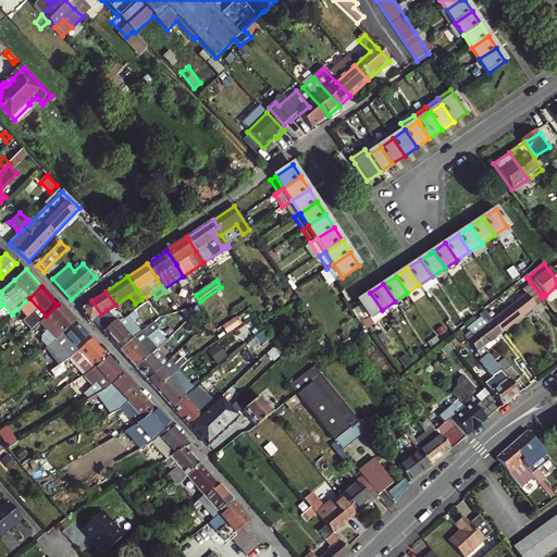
[(382,310),(370,293),(358,301),(369,319),(382,310)]
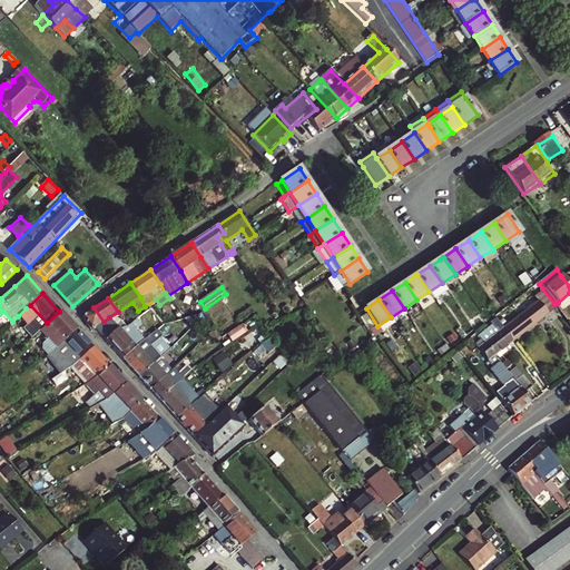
[(538,301),(503,328),(514,342),(549,314),(538,301)]
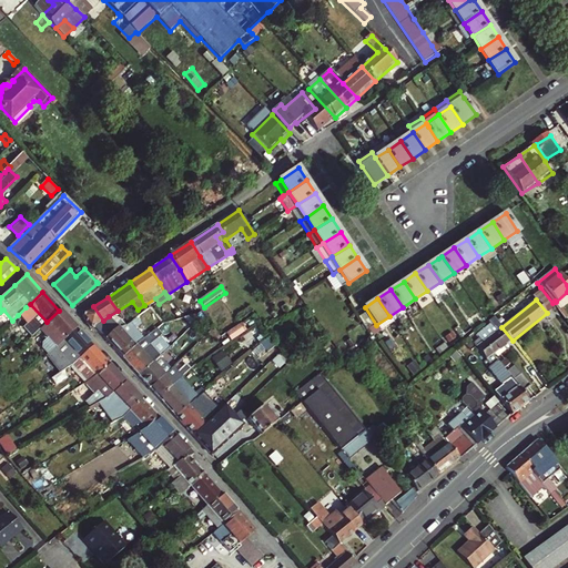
[(93,306),(84,313),(84,318),(90,328),(93,327),(105,340),(119,327),(109,316),(103,321),(93,306)]
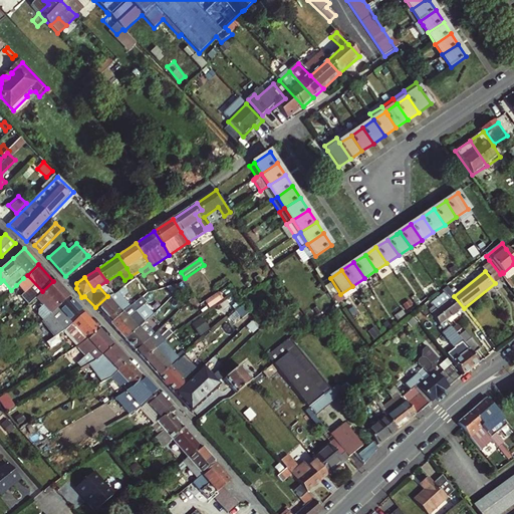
[(23,278),(16,285),(23,292),(30,286),(23,278)]
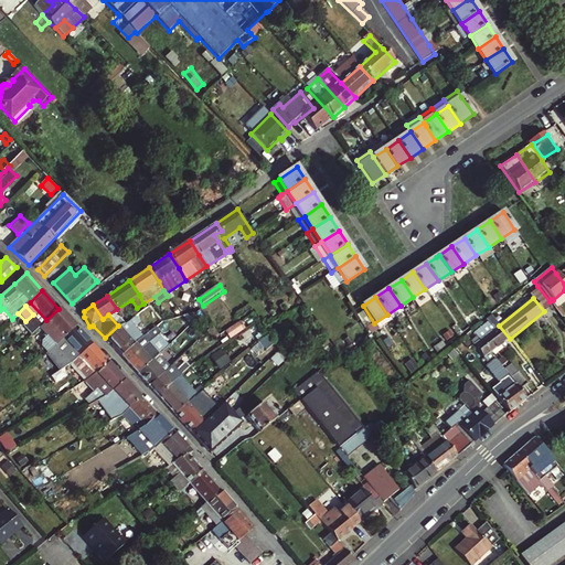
[(50,349),(56,343),(75,327),(59,309),(46,320),(41,326),(48,333),(44,342),(50,349)]
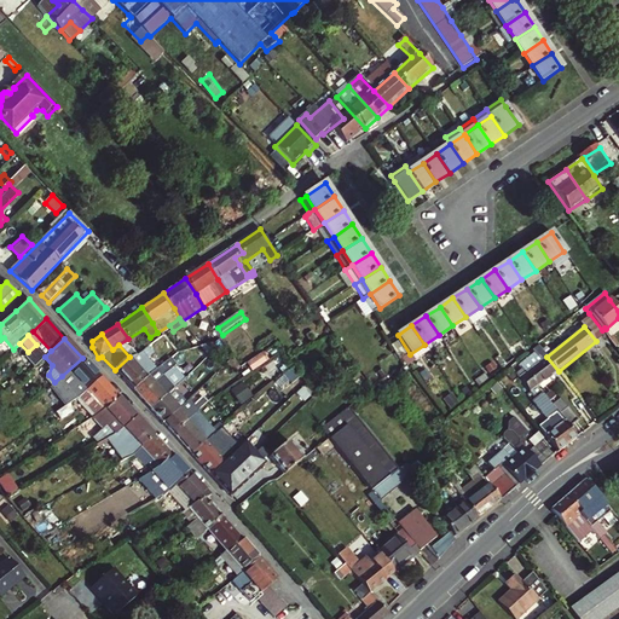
[(424,345),(410,354),(414,360),(428,351),(424,345)]
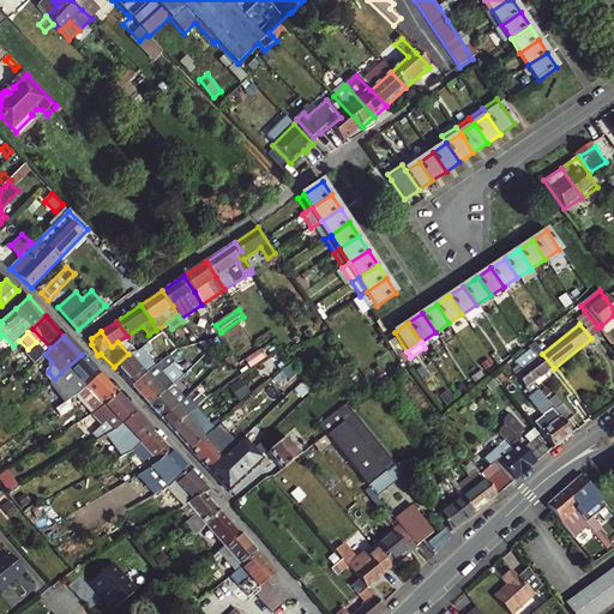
[(264,348),(247,357),(252,366),(269,356),(264,348)]
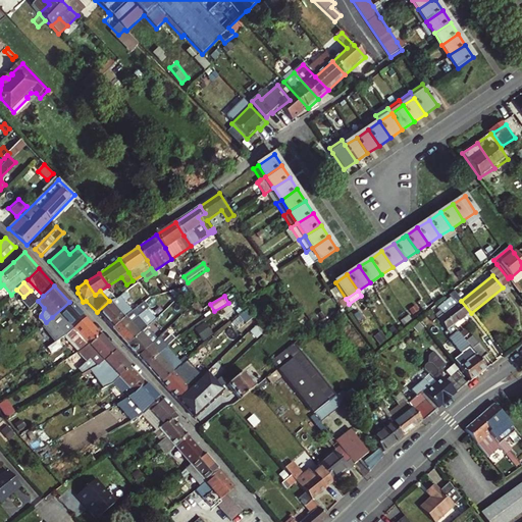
[(144,300),(125,318),(113,329),(128,346),(140,334),(147,328),(156,319),(155,318),(145,309),(149,305),(144,300)]
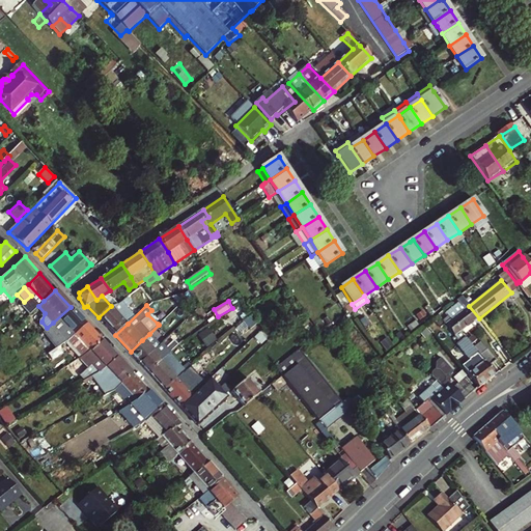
[(115,335),(128,324),(114,309),(111,306),(99,317),(115,335)]
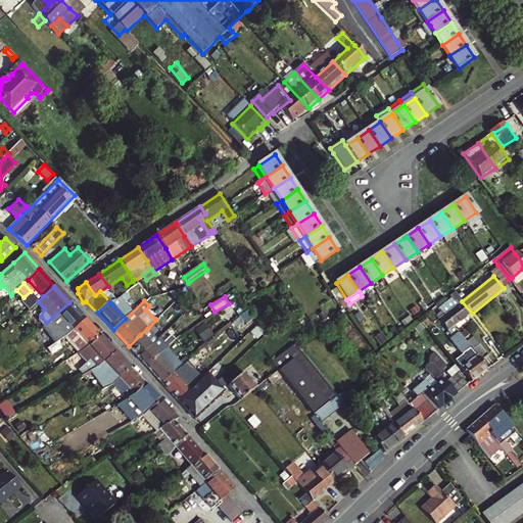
[(455,327),(472,314),(462,301),(438,320),(450,335),(457,331),(458,331),(455,327)]
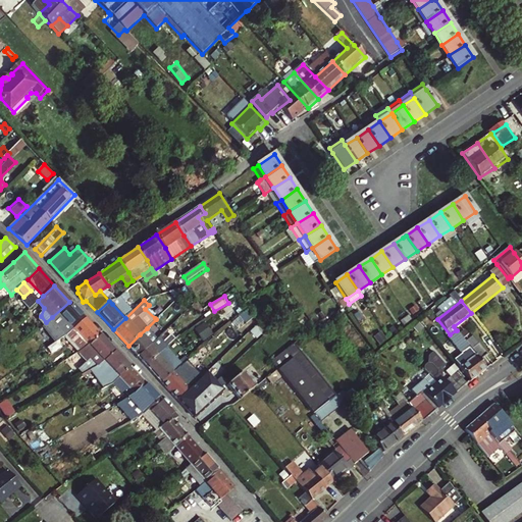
[(53,342),(74,327),(85,318),(69,302),(52,317),(46,322),(41,326),(53,342)]
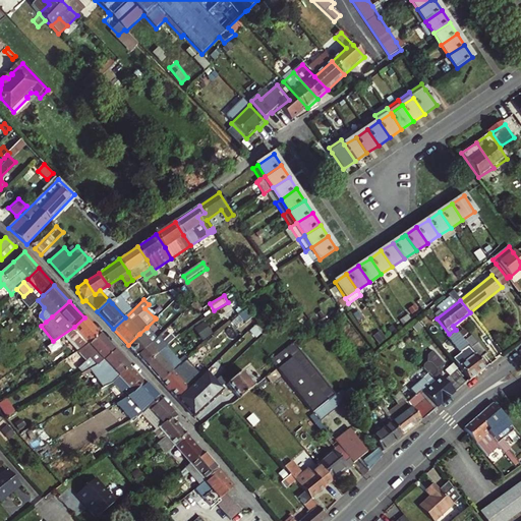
[(159,314),(149,304),(145,308),(155,317),(156,319),(159,314)]
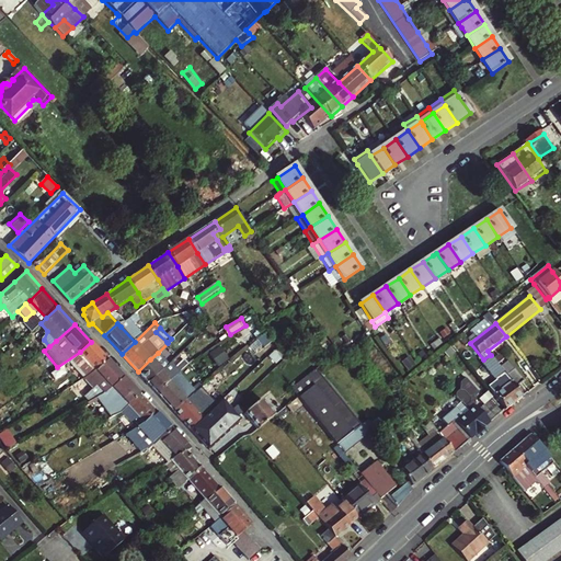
[(271,341),(264,332),(256,338),(262,346),(271,341)]
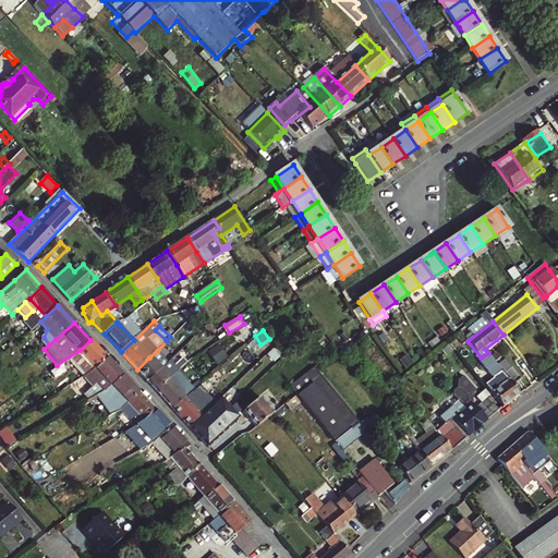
[(84,374),(93,366),(94,368),(107,358),(98,348),(91,340),(80,350),(68,358),(84,374)]
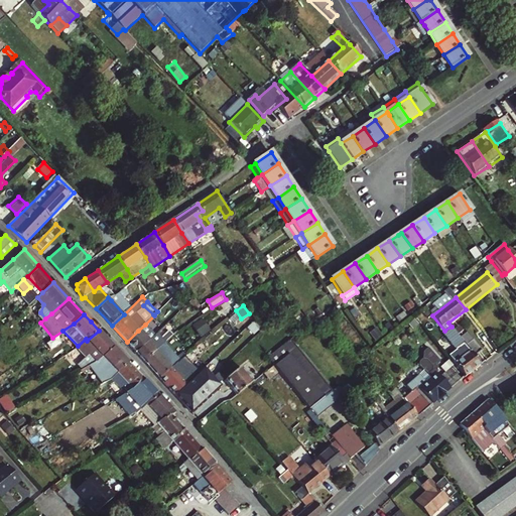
[(201,335),(211,330),(205,318),(195,324),(201,335)]
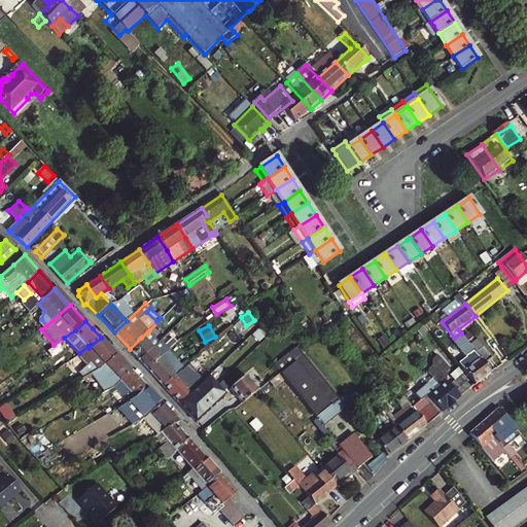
[(159,343),(148,331),(141,338),(130,349),(139,360),(159,343)]
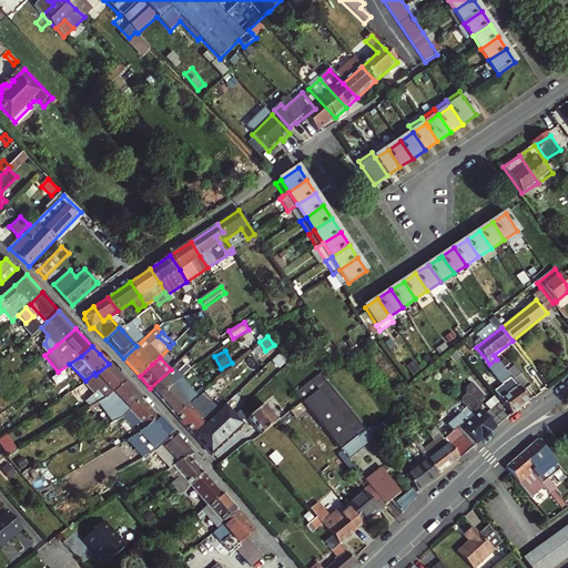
[(507,361),(501,365),(503,367),(505,369),(510,365),(507,361)]
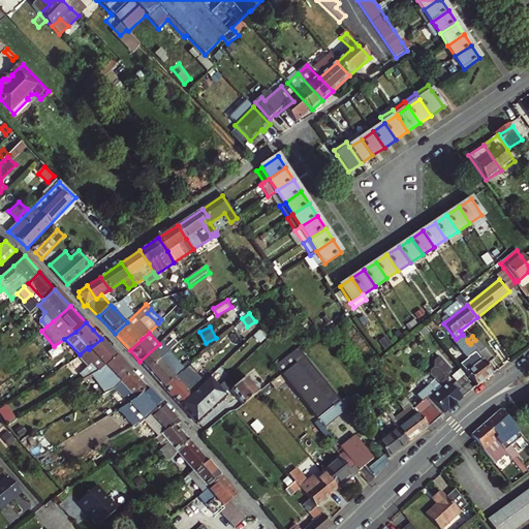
[(117,355),(101,339),(89,349),(88,347),(80,354),(87,362),(80,368),(88,376),(95,372),(104,366),(117,355)]
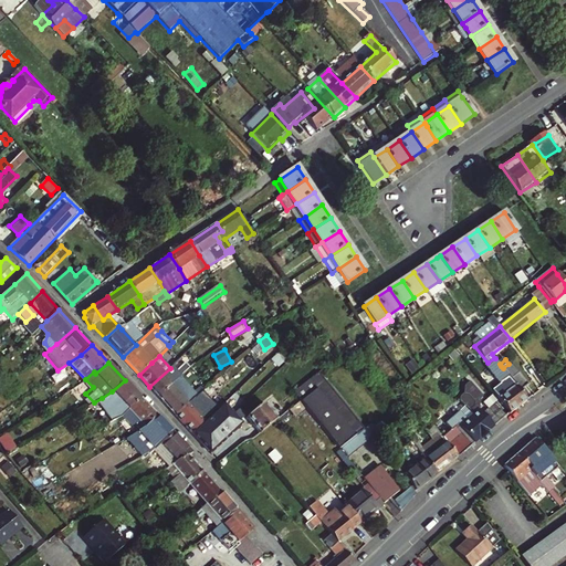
[(513,365),(505,371),(511,378),(521,391),(528,385),(513,365)]
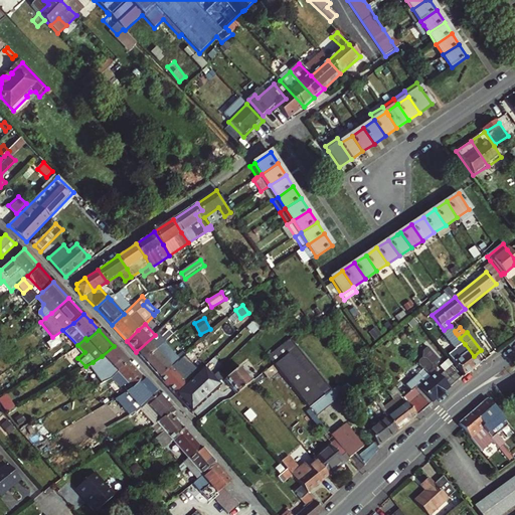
[(456,333),(449,338),(458,349),(465,344),(460,338),(458,335),(456,333)]
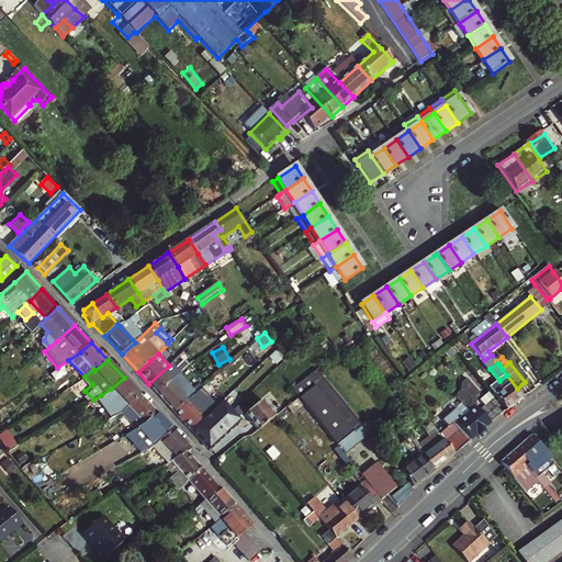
[(179,375),(169,366),(148,384),(158,394),(178,377),(179,375)]
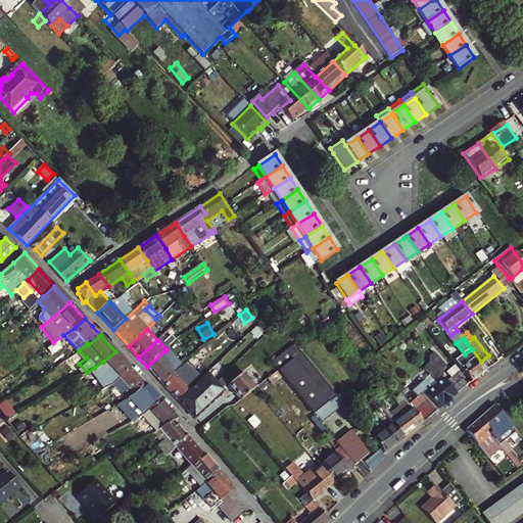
[(295,342),(274,360),(317,412),(338,394),(295,342)]
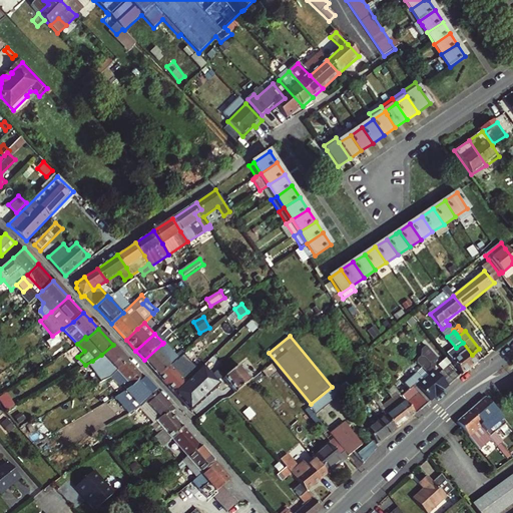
[(463,343),(456,348),(447,355),(463,375),(478,363),(472,355),(463,343)]
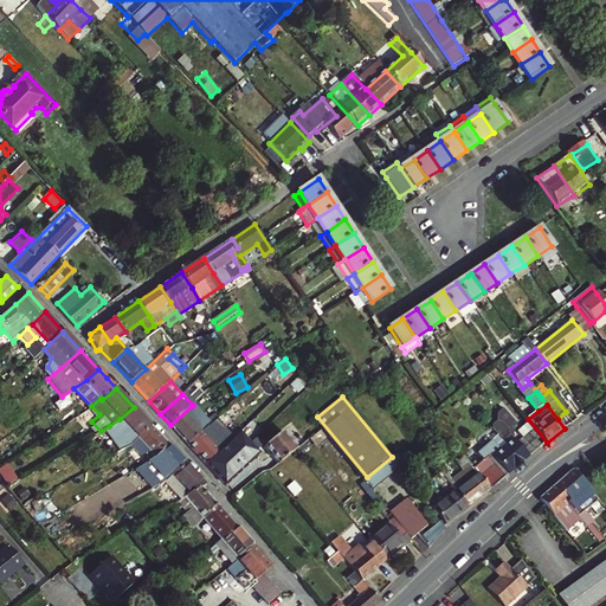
[(206,423),(192,406),(171,425),(188,445),(204,431),(212,423),(213,421),(211,418),(206,423)]
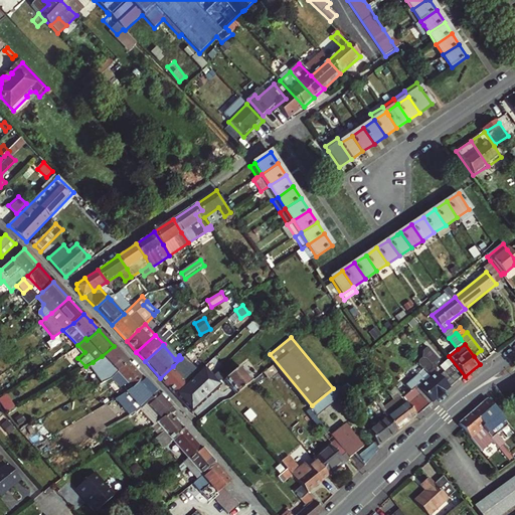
[(107,381),(128,361),(114,346),(102,356),(93,362),(107,381)]
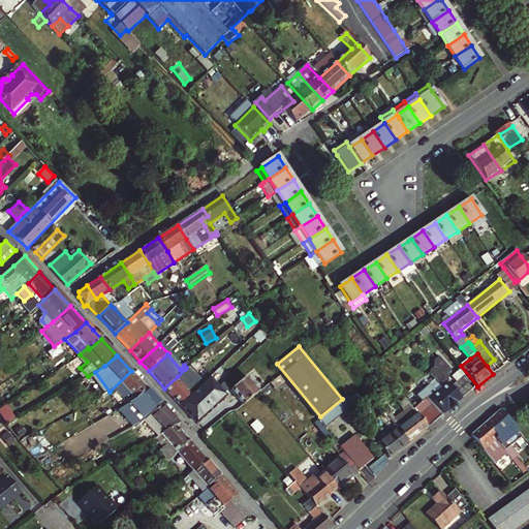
[(424,399),(439,418),(466,395),(455,382),(454,383),(452,381),(453,370),(441,355),(437,360),(436,367),(433,370),(432,372),(436,377),(434,379),(417,393),(424,399)]
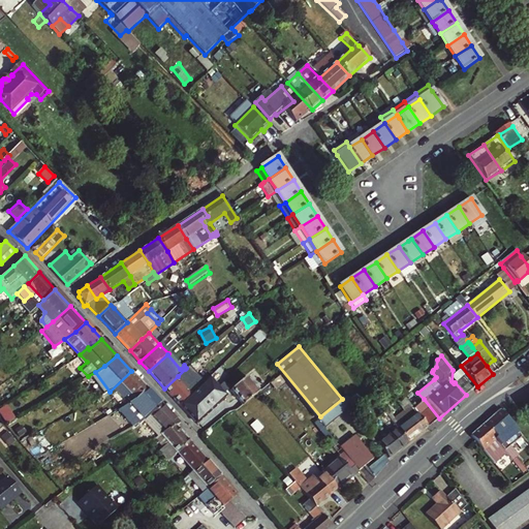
[(179,405),(191,394),(182,383),(192,374),(186,368),(185,369),(178,376),(164,389),(179,405)]
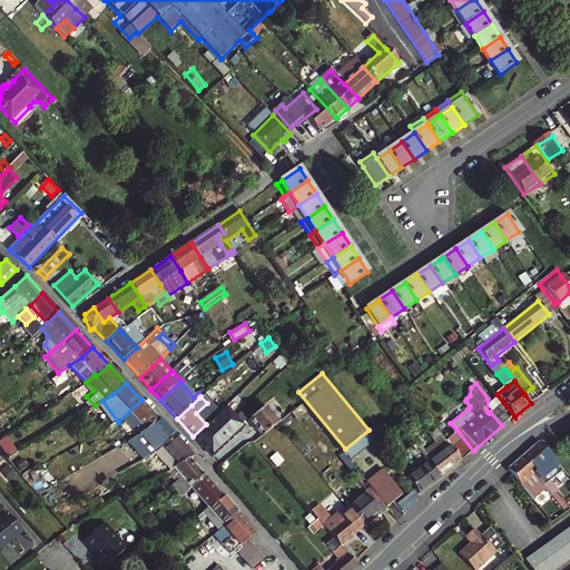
[(158,418),(141,400),(118,422),(119,424),(124,421),(134,431),(136,429),(140,433),(146,430),(158,418)]
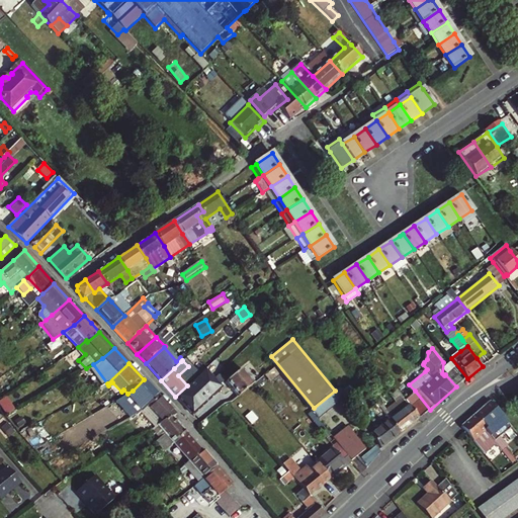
[(187,385),(175,397),(190,413),(210,396),(212,397),(223,387),(205,368),(187,385)]
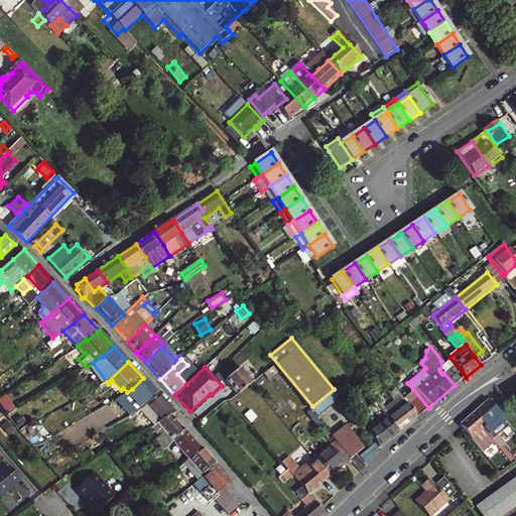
[(237,395),(250,385),(253,383),(241,368),(225,381),(237,395)]
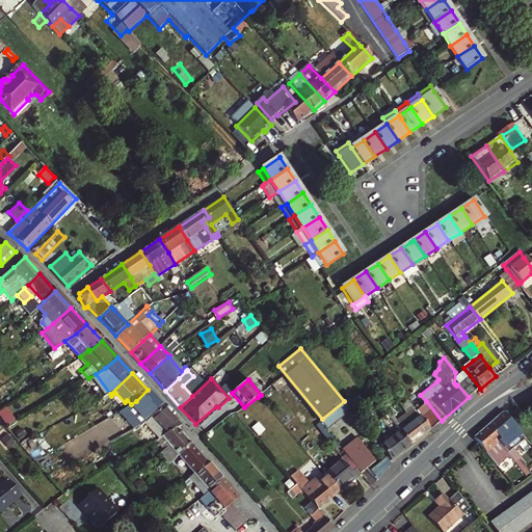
[(457,384),(469,397),(475,392),(464,379),(457,384)]
